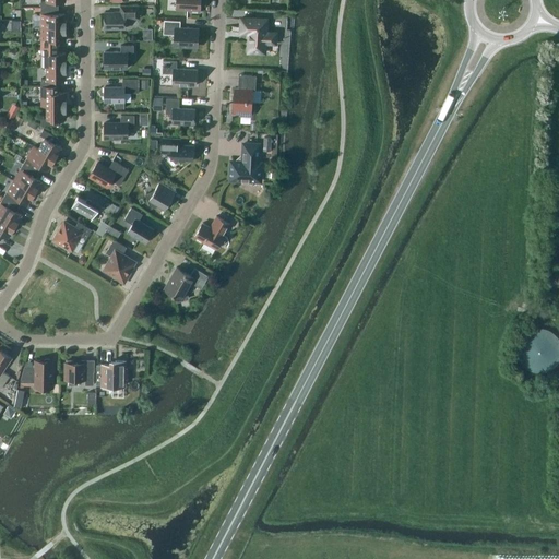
[(190,10),(190,12),(200,12),(200,0),(176,0),(176,9),(190,10)]
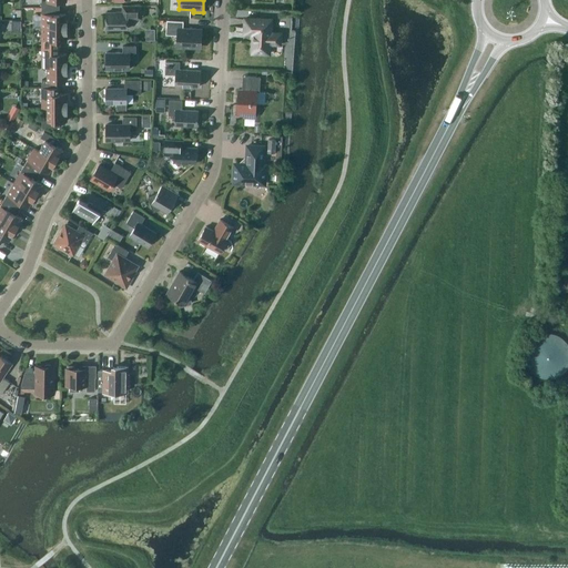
[(128,19),(142,19),(142,6),(122,6),(122,12),(107,12),(107,29),(128,28),(128,19)]
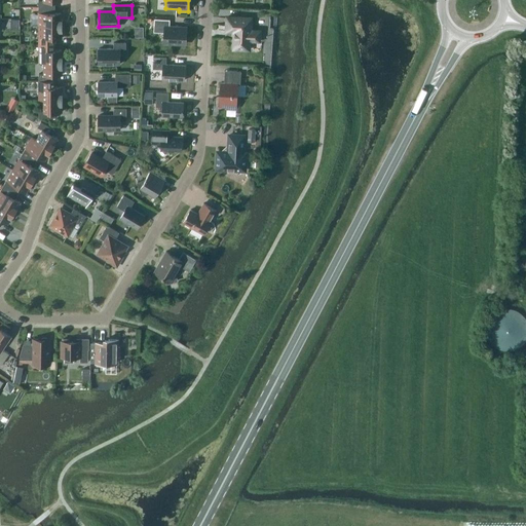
[(39,25),(43,25),(63,25),(63,19),(62,19),(62,12),(55,12),(55,6),(38,6),(39,25)]
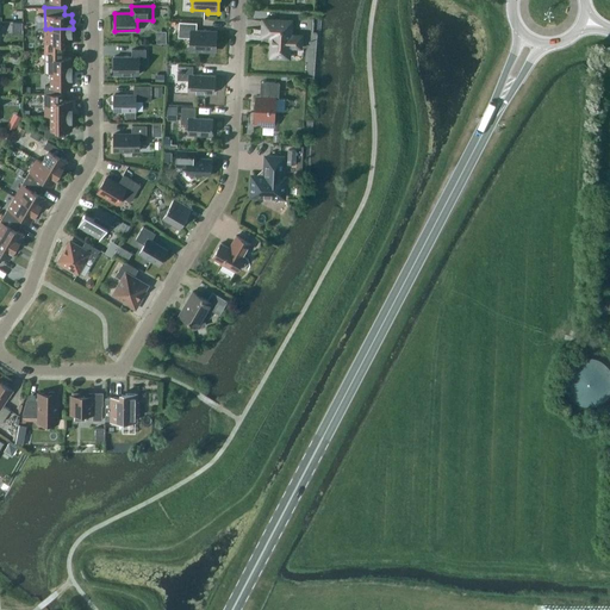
[(271,44),(271,56),(290,57),(290,47),(300,47),(302,36),(291,35),(291,20),(263,19),(262,35),(273,36),(272,44),(271,44)]
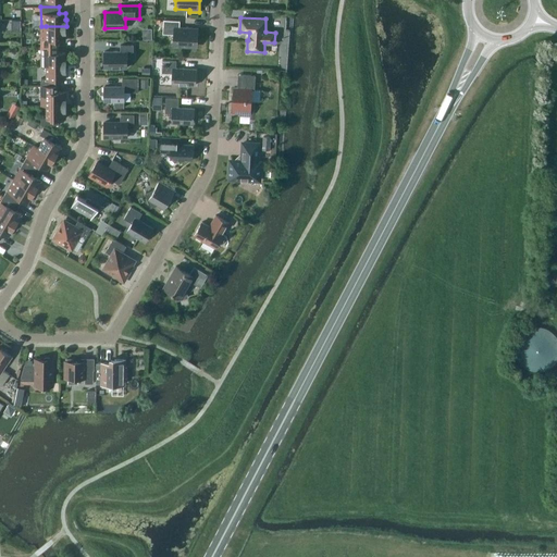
[(180,21),(163,20),(163,27),(174,27),(173,46),(190,47),(190,45),(197,46),(198,29),(188,29),(188,27),(180,27),(180,21)]
